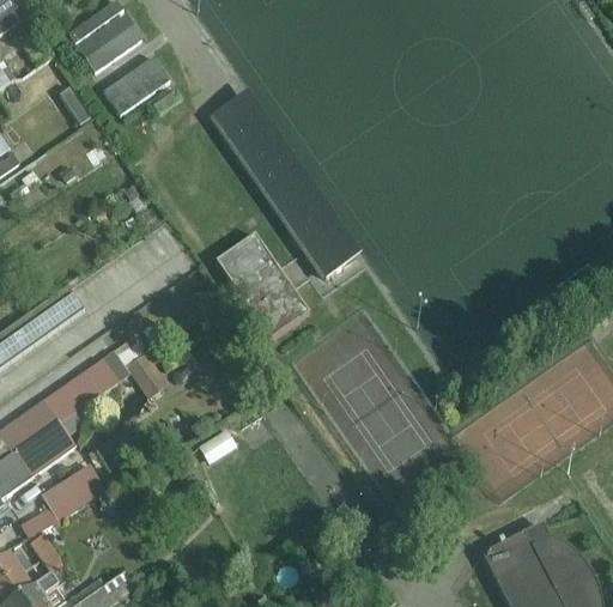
[(0,0),(0,35),(24,18),(18,11),(17,10),(10,0),(0,0)]
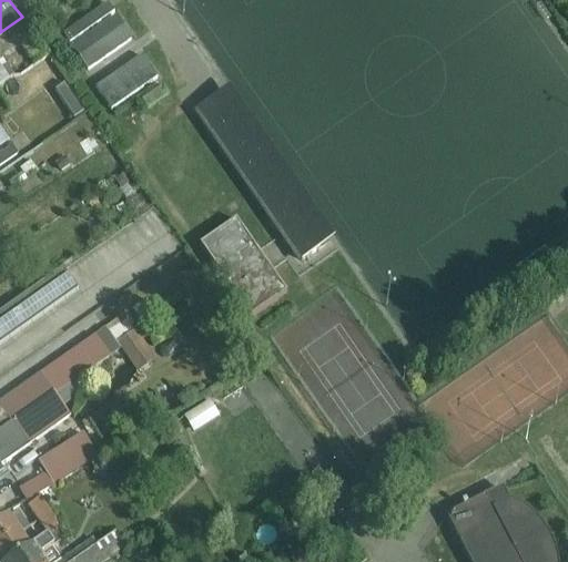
[(9,0),(16,9),(27,2),(28,3),(32,0),(9,0)]
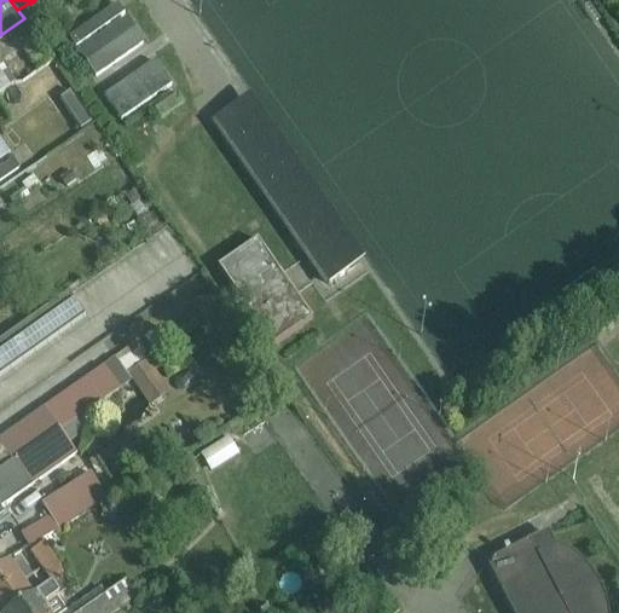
[(117,1),(68,35),(75,45),(125,12),(117,1)]
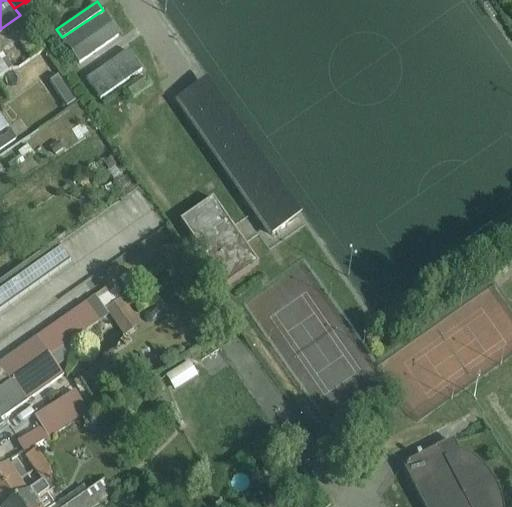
[(105,11),(65,39),(79,61),(119,33),(105,11)]
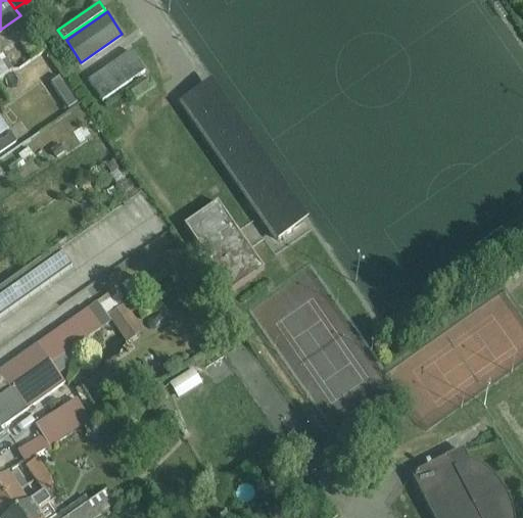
[(31,34),(22,39),(34,55),(42,49),(31,34)]
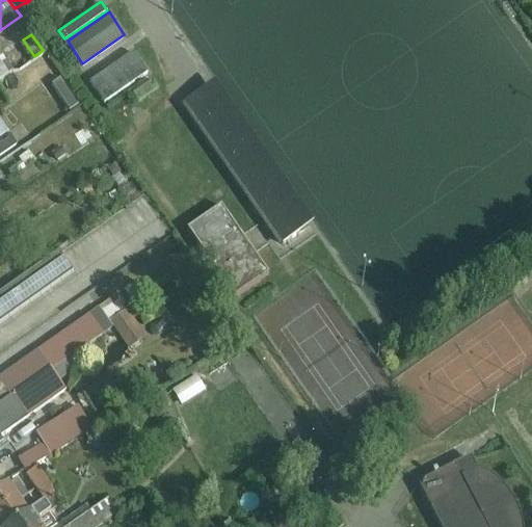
[(132,50),(88,80),(104,101),(148,72),(132,50)]
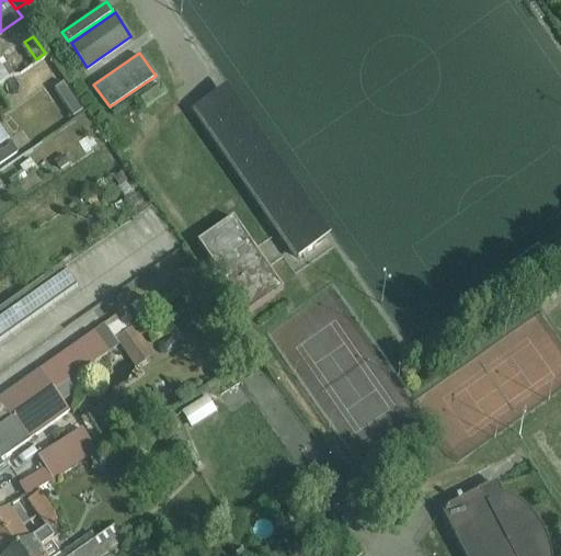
[(2,55),(0,56),(0,81),(14,72),(2,55)]
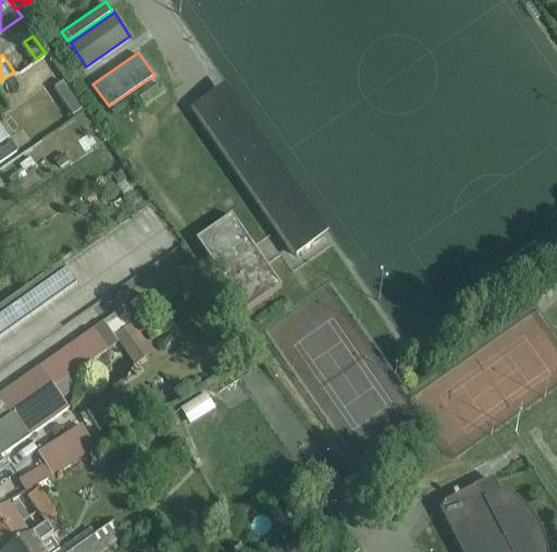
[(63,78),(53,85),(64,100),(72,112),(82,106),(63,78)]
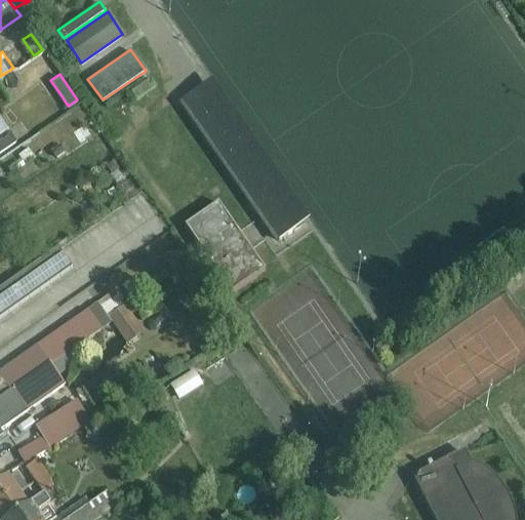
[(211,75),(178,100),(277,240),(310,217),(211,75)]
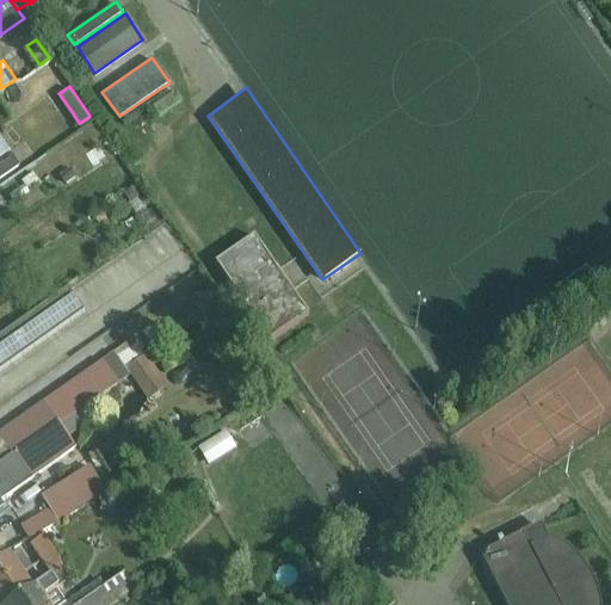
[(0,134),(0,154),(10,148),(0,134)]
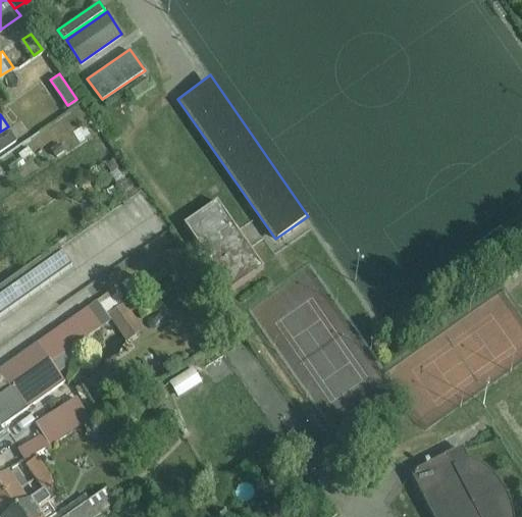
[(8,131),(0,136),(0,152),(15,141),(8,131)]
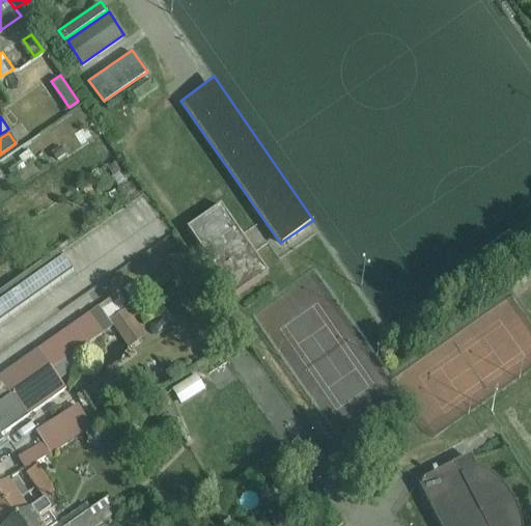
[(118,158),(108,165),(113,173),(112,174),(118,184),(131,174),(118,158)]
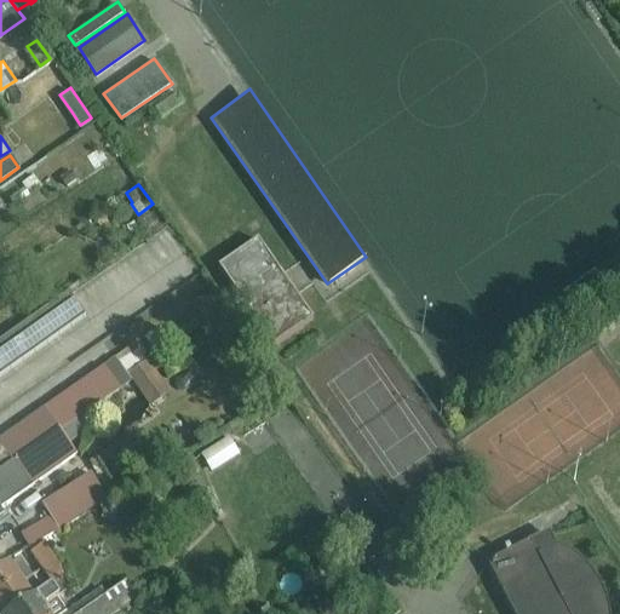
[(257,236),(217,264),(273,344),(313,316),(257,236)]
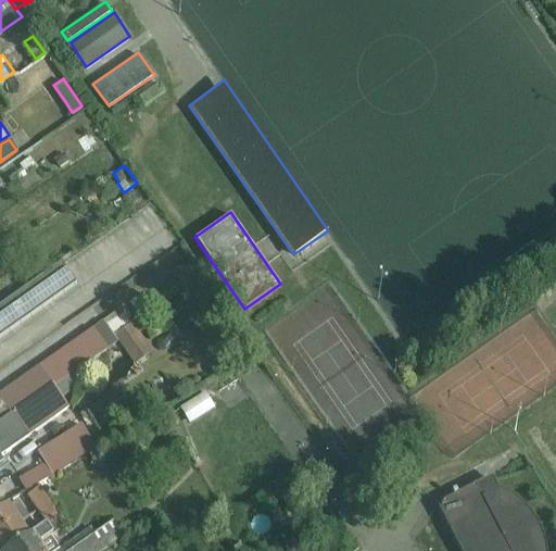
[(61,258),(0,300),(0,332),(75,279),(63,261),(61,258)]
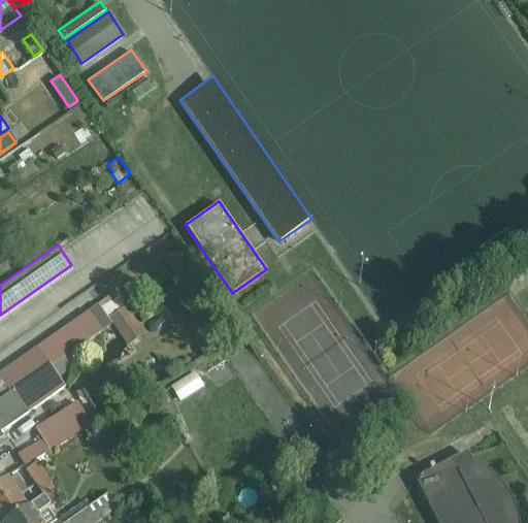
[(89,308),(102,328),(112,321),(109,316),(126,304),(116,289),(89,308)]
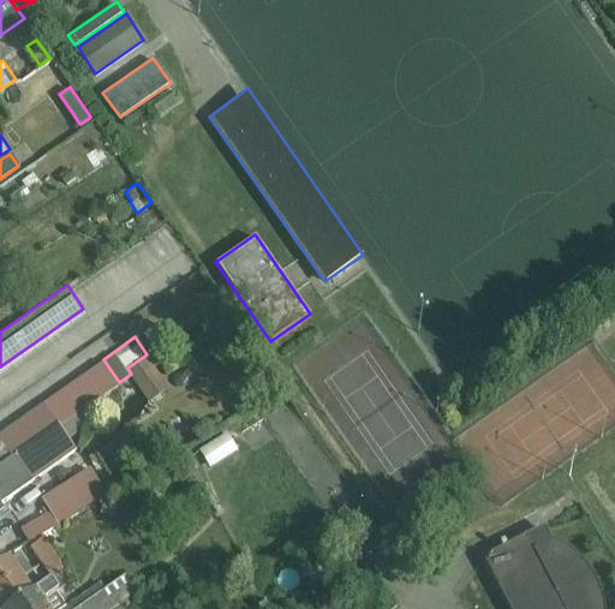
[(127,368),(131,374),(149,400),(171,384),(147,354),(127,368)]
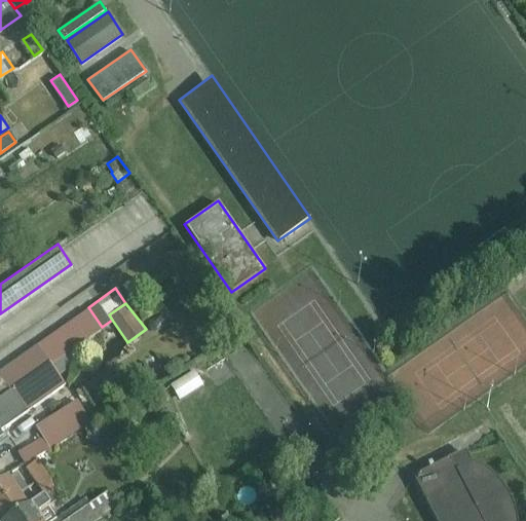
[(37,343),(50,362),(87,337),(102,327),(88,307),(74,317),(37,343)]
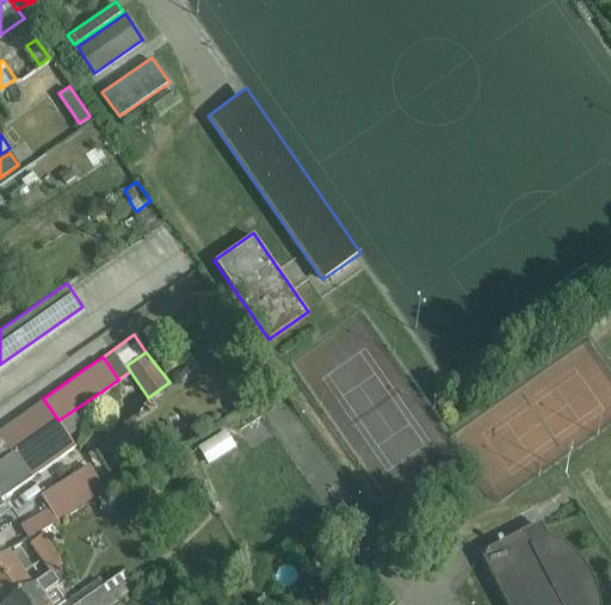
[(23,445),(0,461),(0,507),(1,507),(0,498),(76,444),(68,434),(111,405),(102,391),(59,420),(37,436),(23,445)]
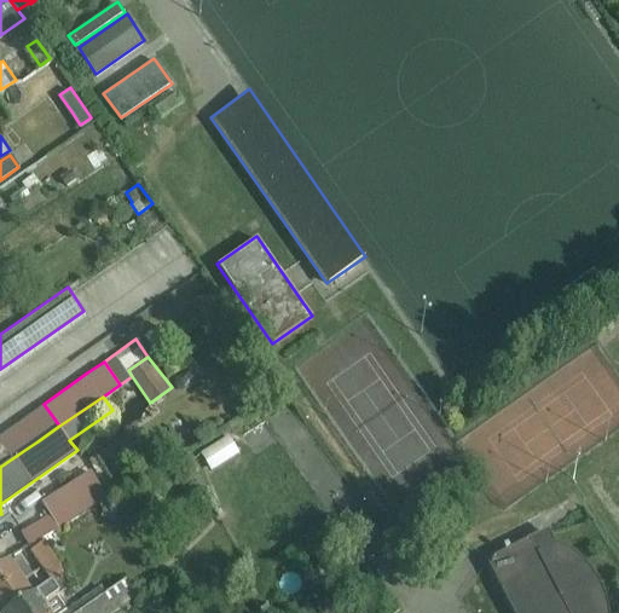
[(0,467),(23,451),(38,441),(59,426),(44,404),(7,429),(0,434),(0,467)]
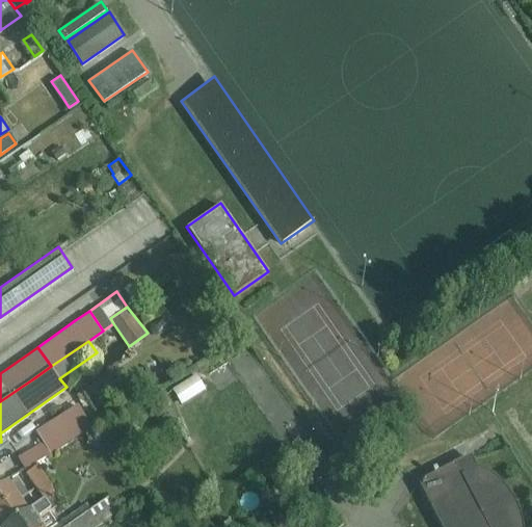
[(197,371),(173,387),(183,402),(206,387),(197,371)]
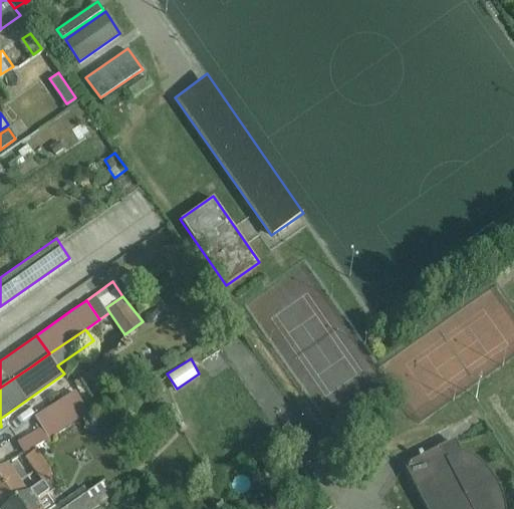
[(42,426),(18,440),(24,452),(89,411),(76,389),(35,415),(42,426)]
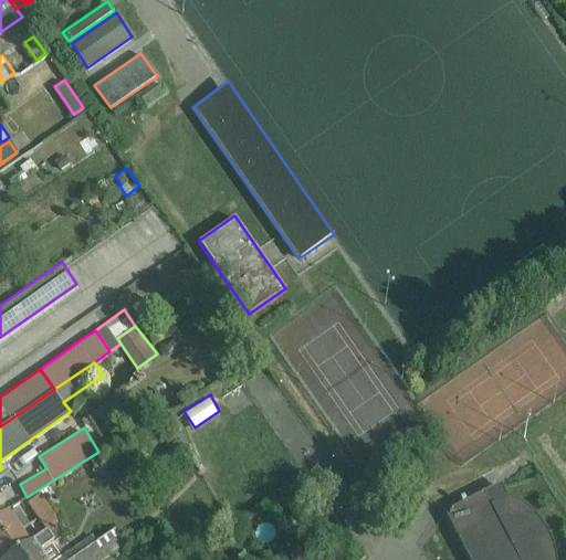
[(502,483),(446,511),(471,559),(555,559),(556,558),(555,555),(555,551),(554,548),(553,545),(552,541),(551,538),(549,535),(548,531),(546,528),(545,526),(543,522),(541,519),(538,517),(536,514),(532,508),(525,504),(519,499),(507,493),(502,483)]
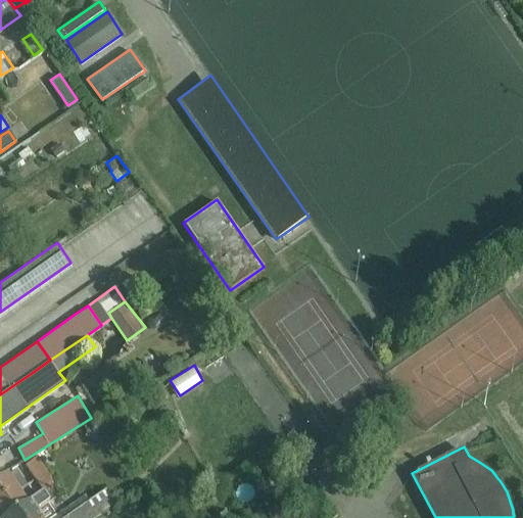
[(36,477),(47,470),(37,456),(26,464),(36,477)]
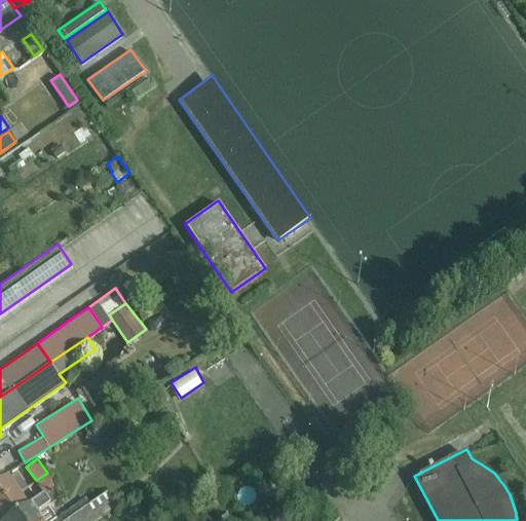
[(0,504),(28,486),(17,471),(8,476),(0,481),(0,504)]
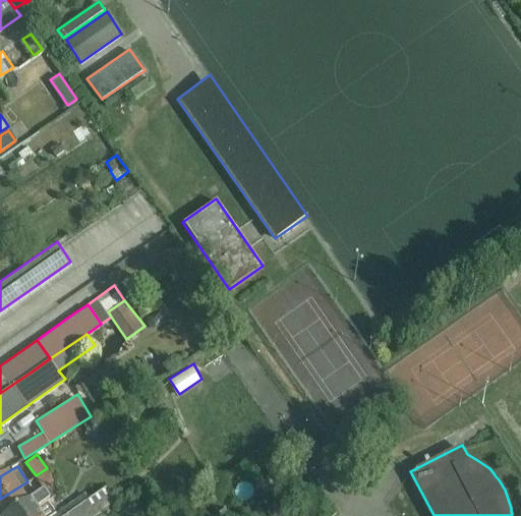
[(46,490),(54,484),(57,482),(47,468),(36,475),(46,490)]
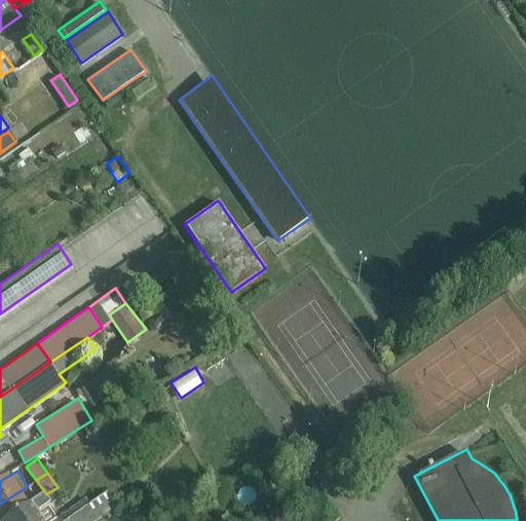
[(28,486),(0,504),(0,520),(7,520),(37,500),(28,486)]
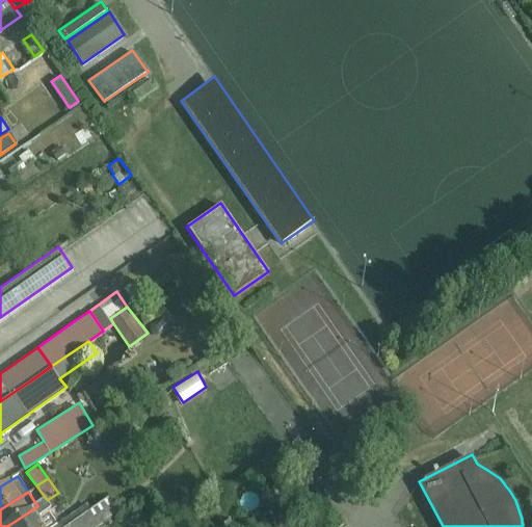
[(37,506),(7,526),(49,526),(56,522),(49,511),(61,503),(55,495),(47,500),(37,506)]
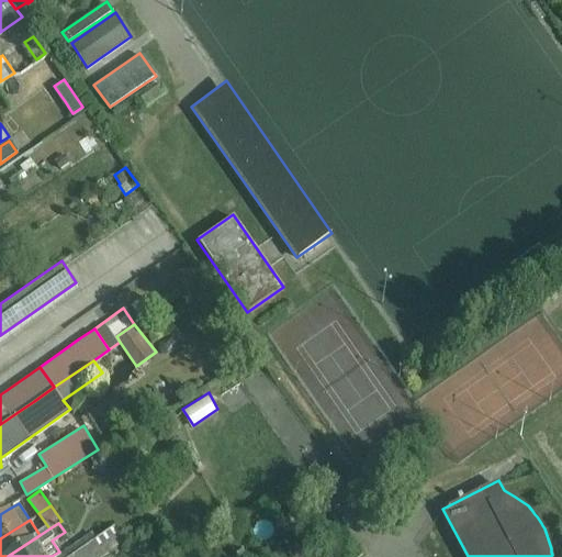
[(59,552),(52,556),(82,556),(120,532),(115,524),(96,537),(92,530),(59,552)]
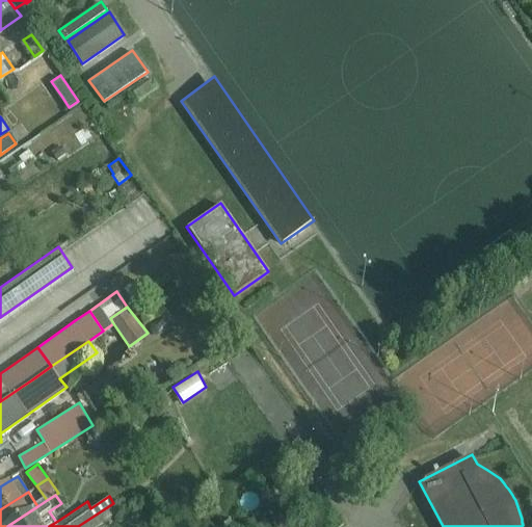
[(113,503),(78,526),(94,526),(118,510),(113,503)]
